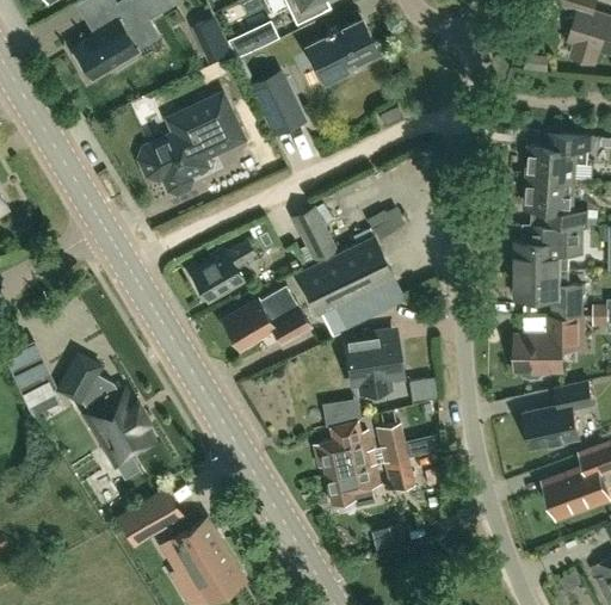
[(137,55),(127,36),(173,8),(167,0),(128,0),(104,14),(112,29),(74,53),(76,56),(73,59),(84,76),(87,74),(92,82),(115,68),(117,73),(135,62),(133,57),(137,55)]
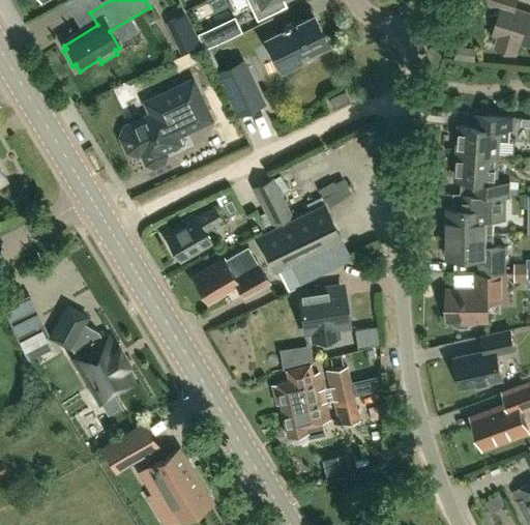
[(244,0),(257,25),(281,12),(275,2),(278,0),(244,0)]
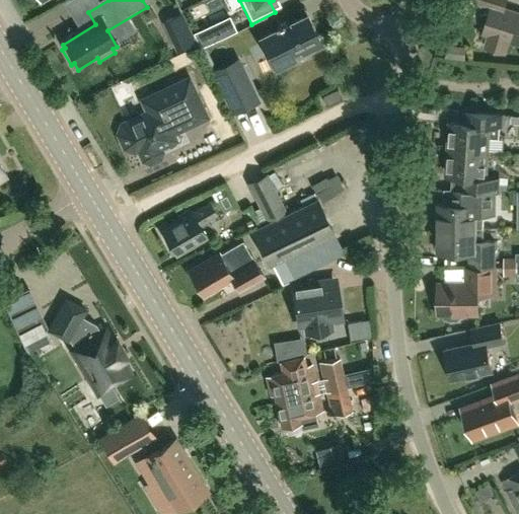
[(488,37),(484,52),(507,59),(511,44),(518,47),(518,15),(504,11),(507,0),(476,0),(475,5),(492,10),(484,35),(488,37)]
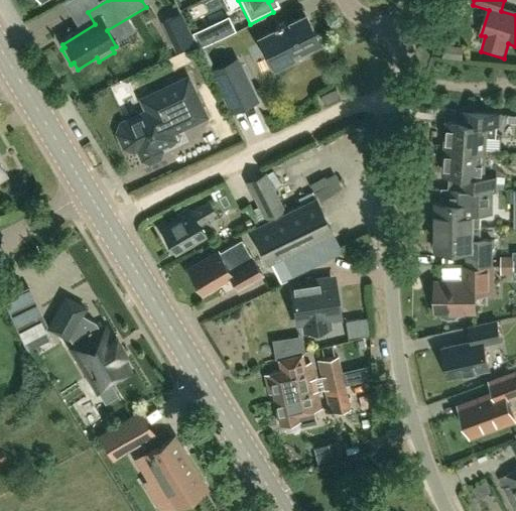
[(259,41),(275,74),(293,66),(291,61),(318,48),(304,19),(288,27),(287,25),(274,32),(275,33),(259,41)]
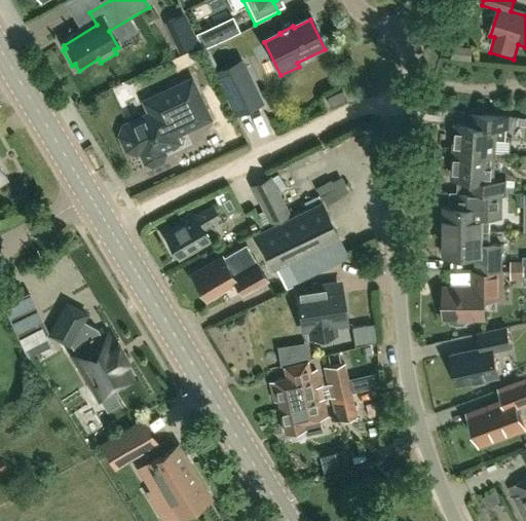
[(238,26),(205,41),(214,58),(247,42),(238,26)]
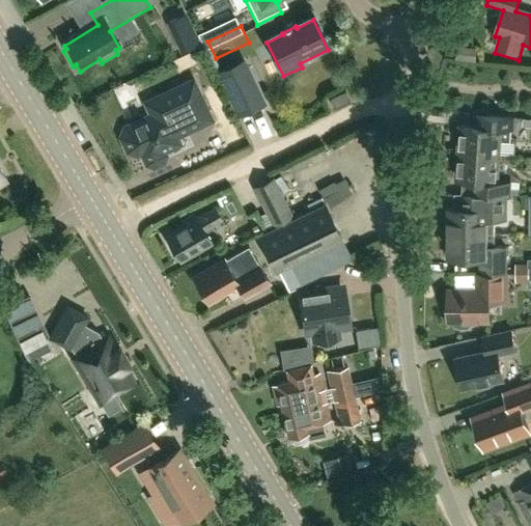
[(240,121),(264,109),(244,66),(219,78),(240,121)]
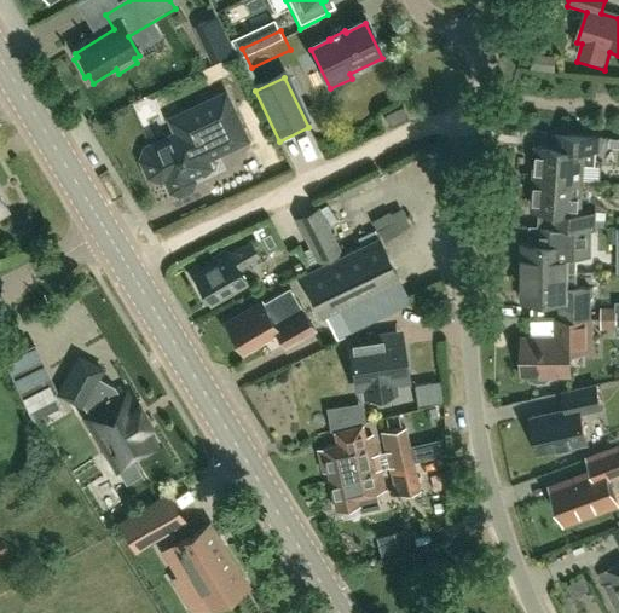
[(155,148),(145,151),(140,163),(148,179),(160,184),(165,181),(171,195),(179,197),(190,192),(192,184),(191,180),(201,175),(206,163),(247,144),(225,97),(180,117),(181,119),(171,123),(178,140),(178,143),(162,150),(155,148)]
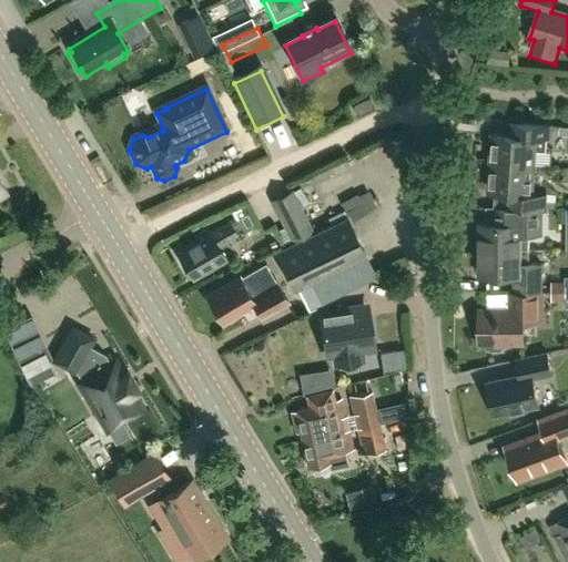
[(357,119),(374,111),(368,100),(352,108),(357,119)]
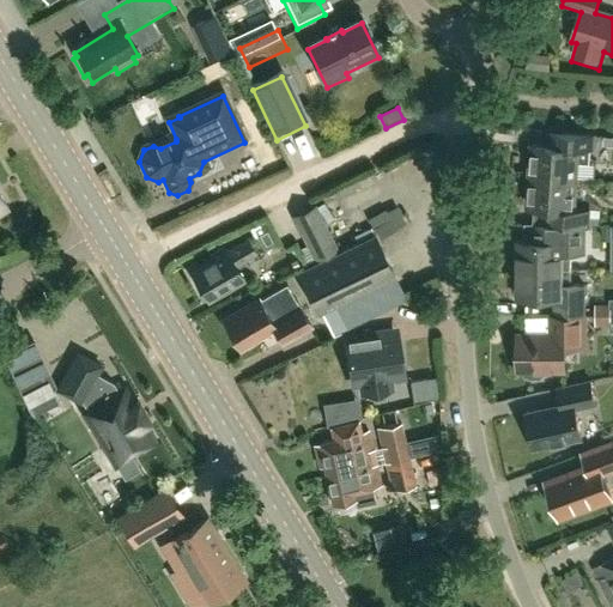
[(547,149),(533,147),(529,178),(575,182),(576,164),(588,165),(588,151),(594,152),(595,138),(562,135),(562,137),(548,135),(547,149)]
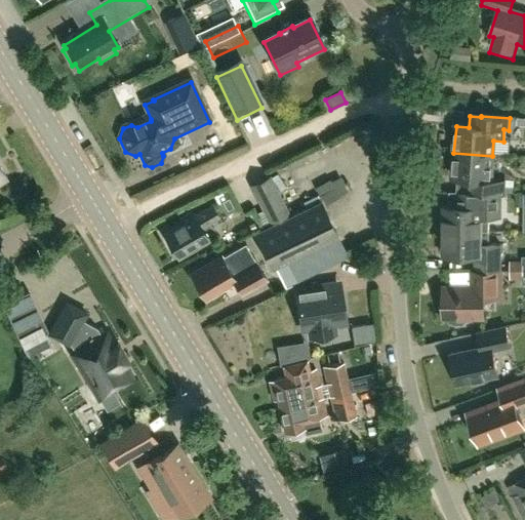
[(492,156),(453,153),(452,178),(466,180),(466,195),(475,195),(500,196),(505,196),(506,183),(490,182),(492,156)]
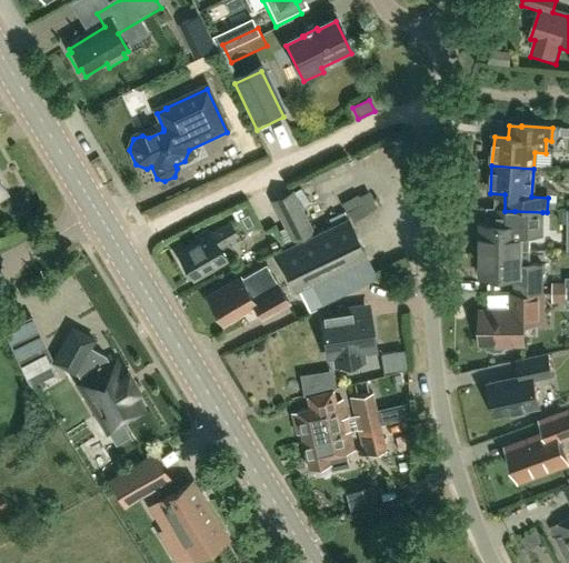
[(292,249),(315,238),(293,195),(271,207),(292,249)]
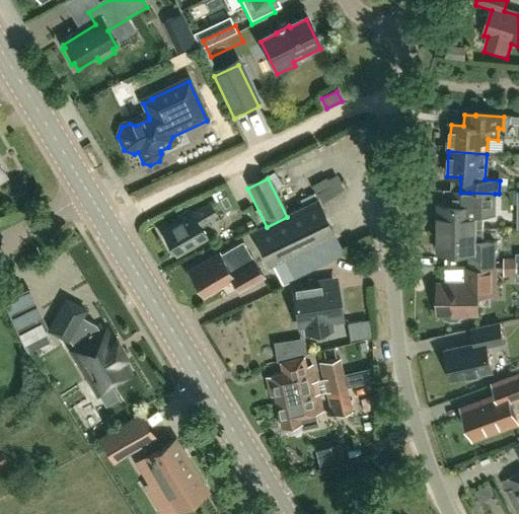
[(280,184),(288,211),(303,207),(295,179),(280,184)]
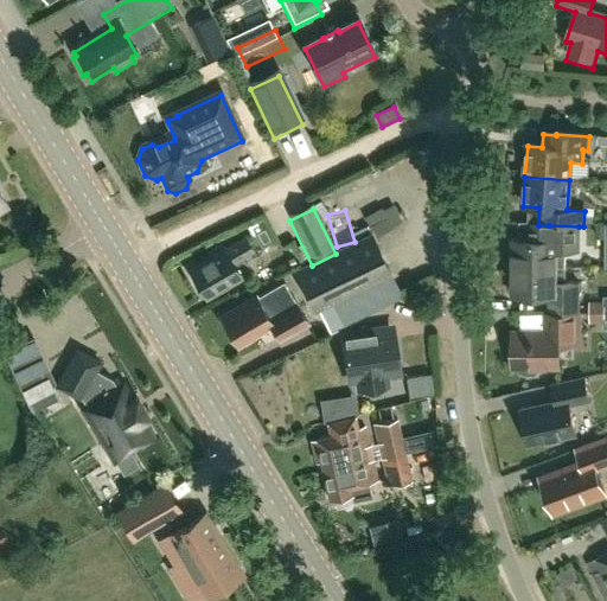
[(558,269),(558,253),(579,253),(579,227),(549,225),(538,225),(529,225),(528,240),(512,240),(511,269),(558,269)]
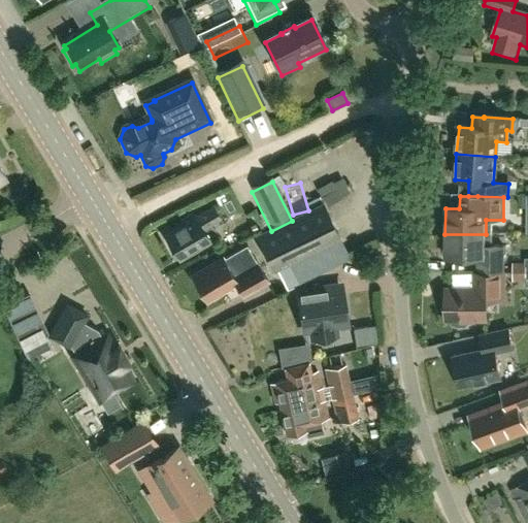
[(273,273),(340,240),(323,205),(257,239),(273,273)]
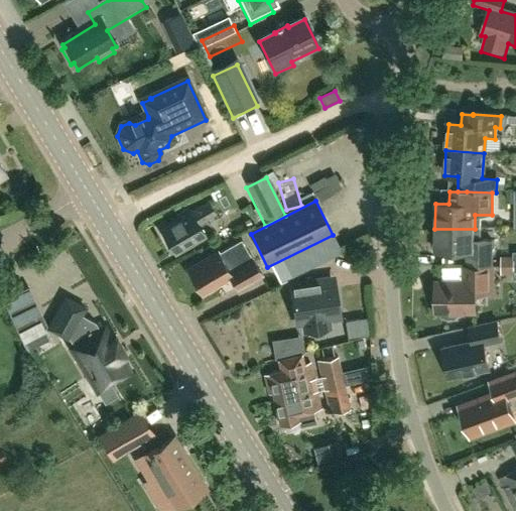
[(216,217),(209,204),(188,215),(161,230),(175,255),(205,238),(199,227),(216,217)]
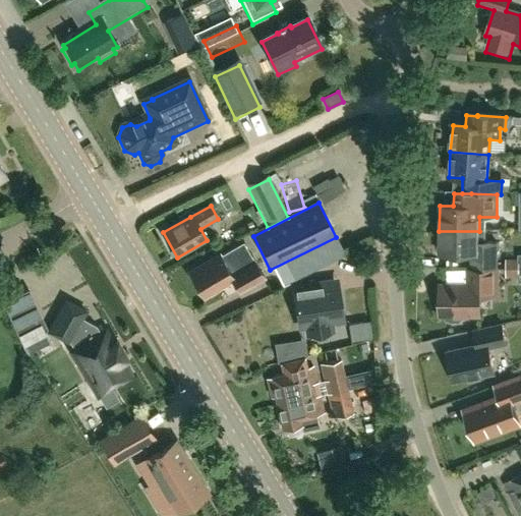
[(471,270),(496,270),(497,244),(484,244),(484,231),(479,231),(439,231),(439,255),(471,255),(471,270)]
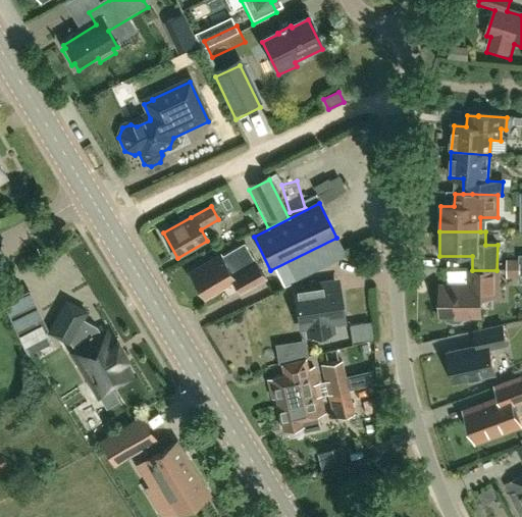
[(266,279),(246,246),(221,260),(220,258),(190,275),(204,301),(232,283),(240,296),(266,279)]
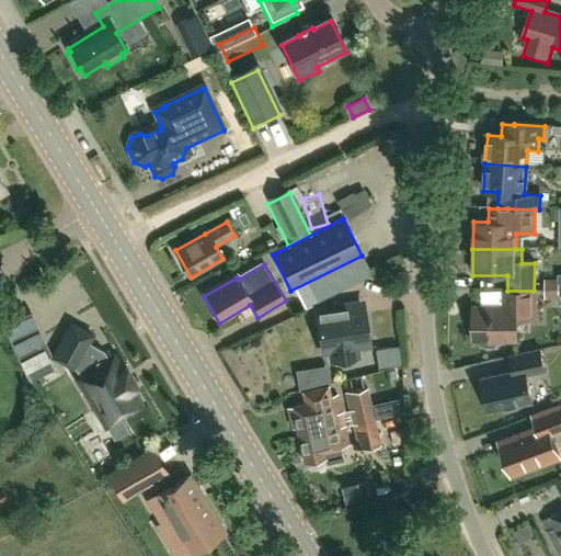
[(536,291),(534,291),(507,291),(503,291),(503,308),(473,308),(473,341),(479,341),(479,348),(482,352),(494,352),(497,349),(497,341),(517,342),(517,321),(536,322),(536,291)]
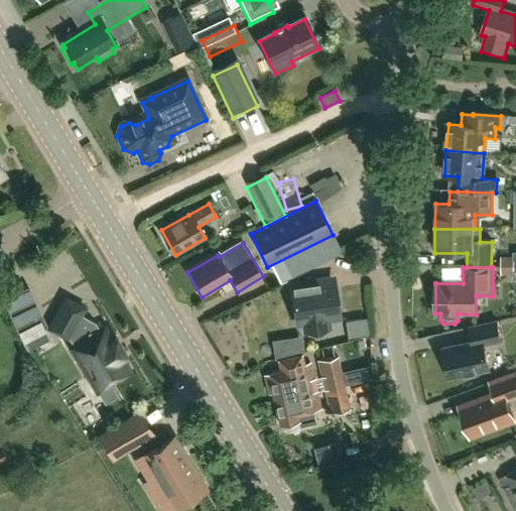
[(312,283),(290,286),(296,328),(302,328),(303,338),(331,334),(329,323),(341,322),(336,290),(334,279),(312,283)]
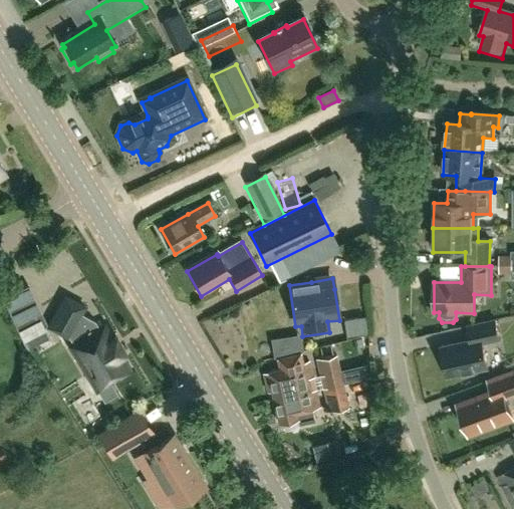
[(73,338),(78,347),(71,351),(96,395),(130,374),(120,359),(124,357),(115,342),(111,344),(103,332),(100,334),(95,325),(81,318),(84,312),(65,301),(48,331),(60,337),(63,332),(73,338)]
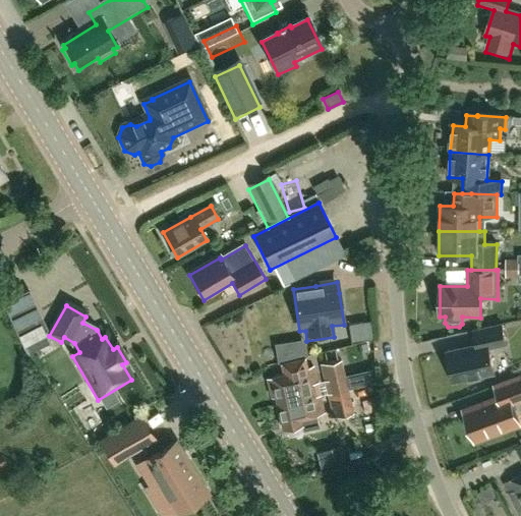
[(45,336),(38,321),(15,332),(22,346),(45,336)]
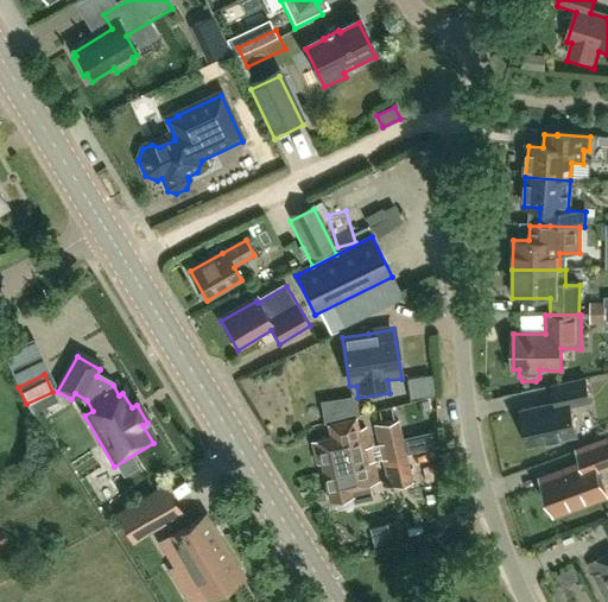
[(527,448),(577,437),(571,409),(591,405),(586,380),(552,387),(556,405),(520,412),(527,448)]
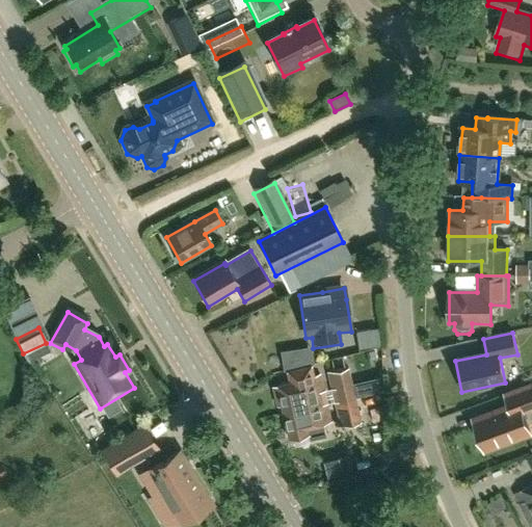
[(358,354),(373,351),(370,334),(355,336),(358,354)]
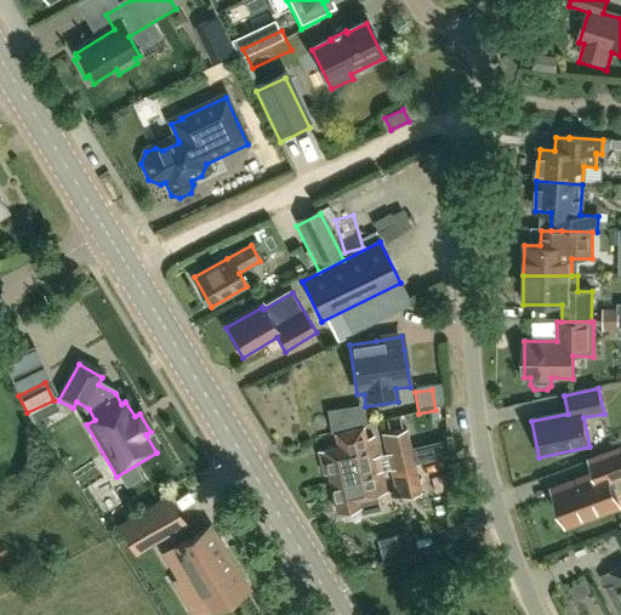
[(381,473),(369,427),(341,434),(345,448),(318,455),(324,477),(328,477),(330,485),(381,473)]
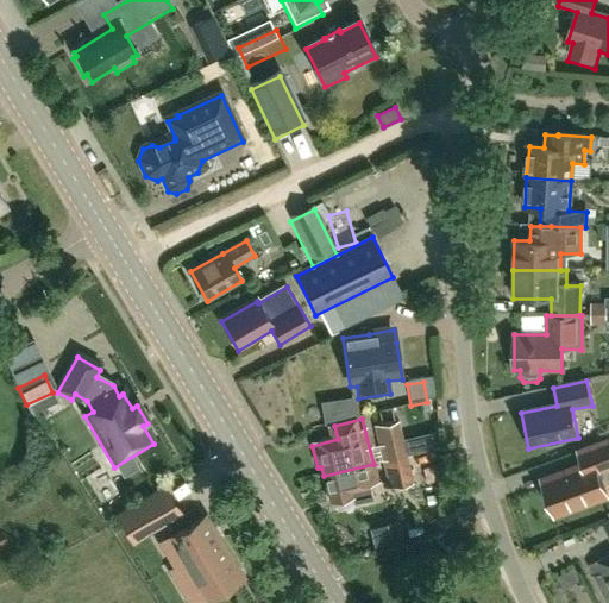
[(383,463),(406,457),(399,424),(375,429),(380,450),(383,463)]
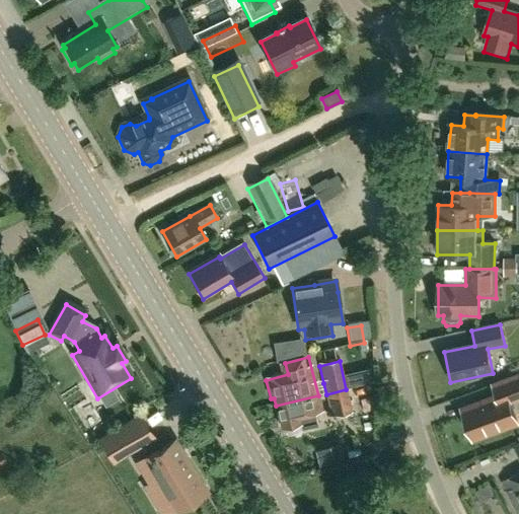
[(361,372),(365,385),(373,383),(370,370),(361,372)]
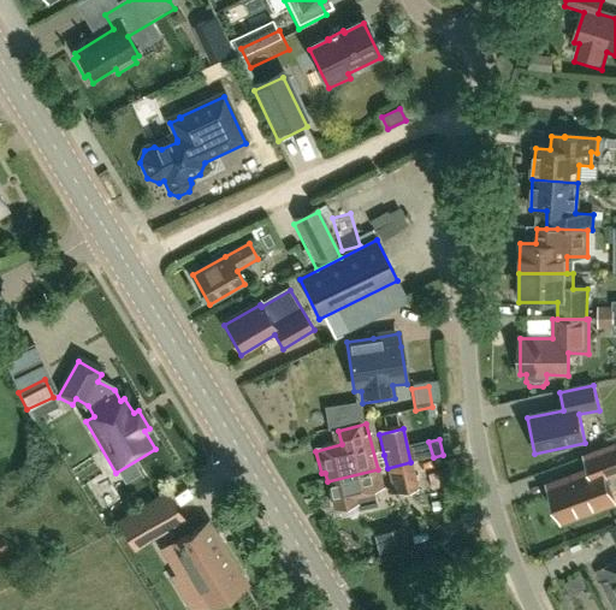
[(561,525),(615,505),(605,479),(615,474),(615,446),(585,459),(591,473),(549,487),(561,525)]
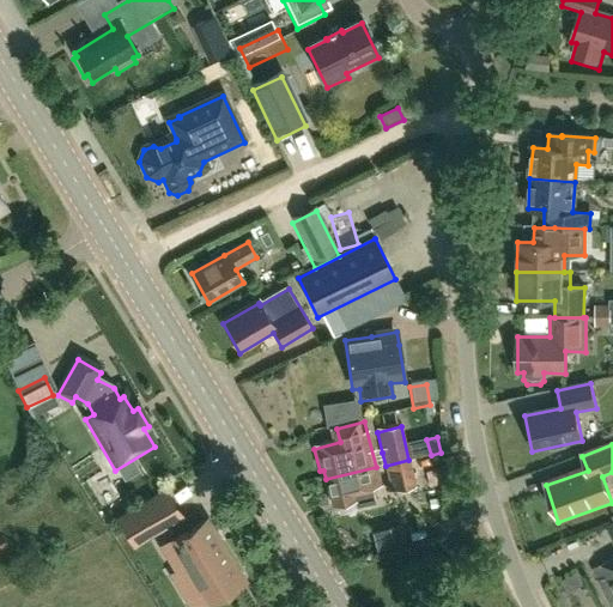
[(408,460),(386,466),(392,493),(416,487),(408,460)]
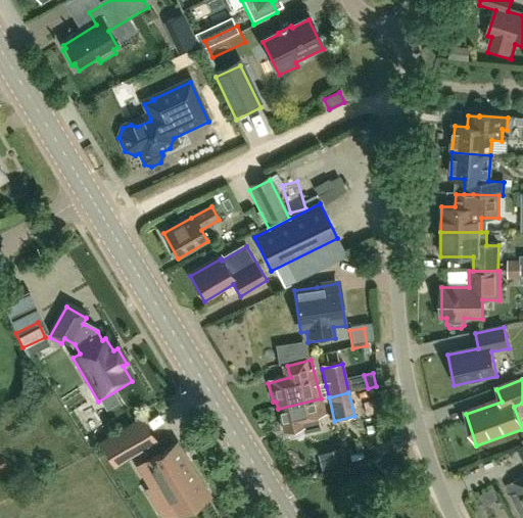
[(321,398),(278,409),(284,433),(303,428),(304,434),(321,430),(318,419),(325,417),(321,398)]
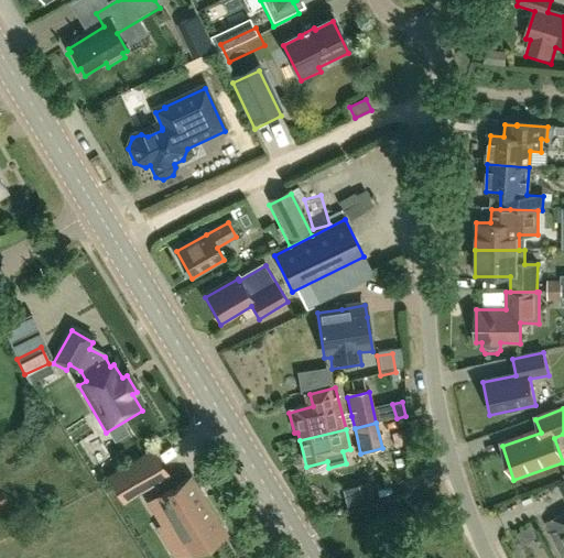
[(128,503),(158,485),(165,480),(152,458),(144,463),(111,483),(116,492),(125,505),(128,503)]
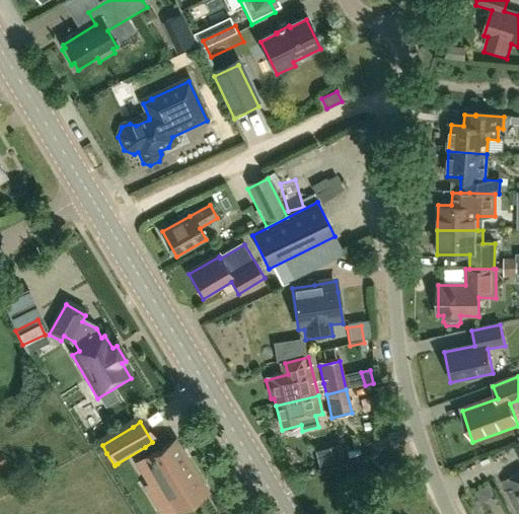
[(202,491),(175,446),(139,468),(151,488),(158,484),(173,508),(202,491)]
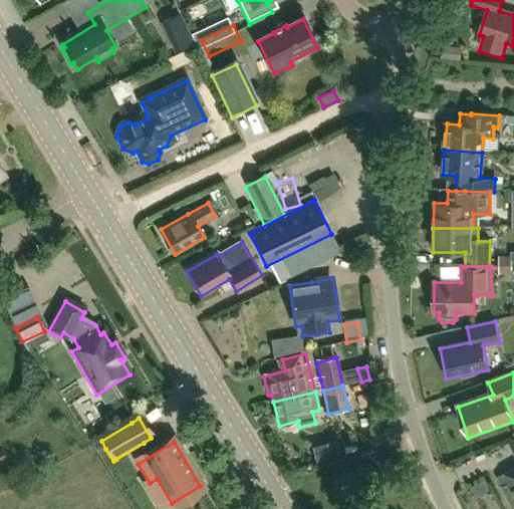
[(513,508),(513,471),(497,480),(511,508),(513,508)]
